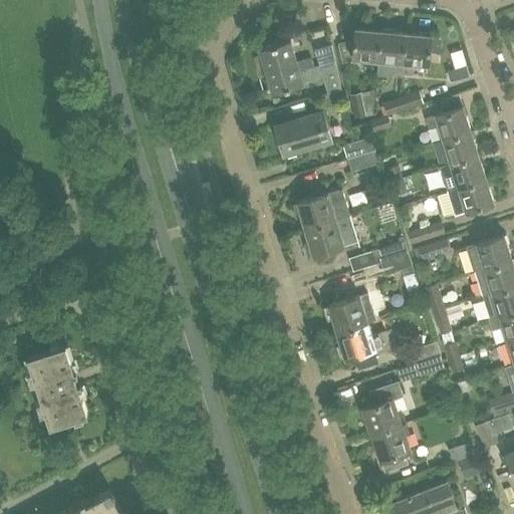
[(352,56),(377,58),(380,29),(354,27),(352,56)]
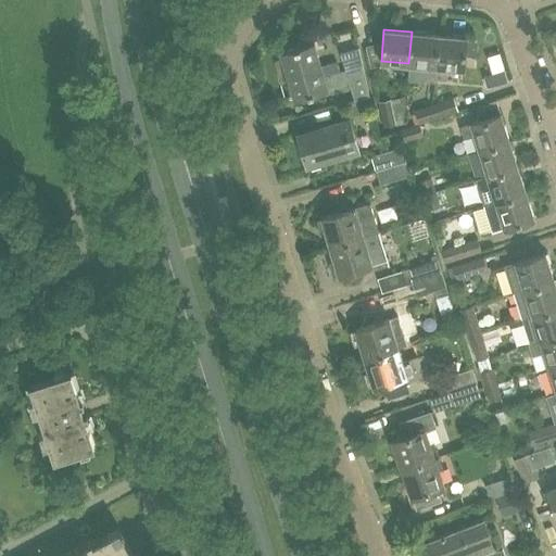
[(408,63),(436,66),(439,34),(412,32),(408,63)]
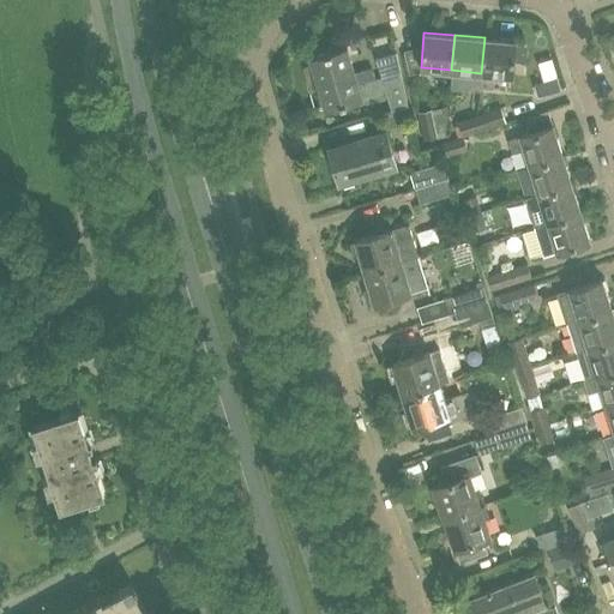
[(516,41),(485,37),(481,73),(512,76),(516,41)]
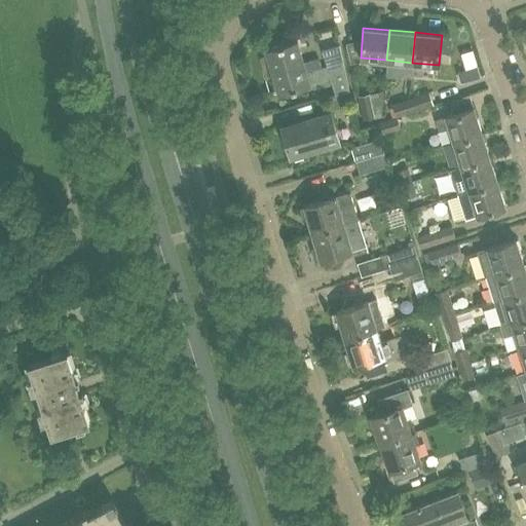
[(310,85),(310,84),(318,82),(315,70),(322,68),(321,63),(320,62),(318,60),(316,60),(314,60),(304,63),(297,39),(265,48),(267,54),(259,57),(266,78),(273,76),(278,95),(310,85)]
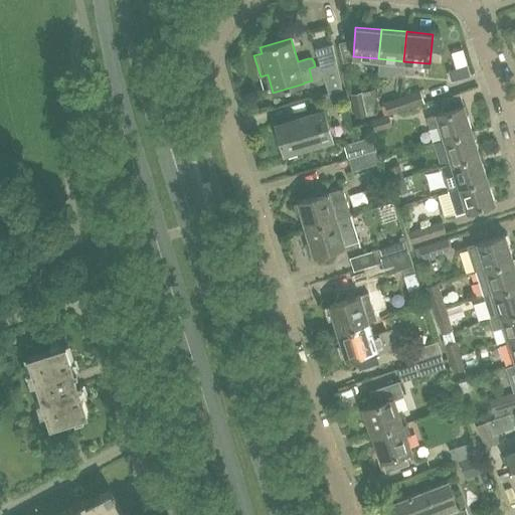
[(342,89),(336,59),(333,44),(315,49),(328,93),(342,89)]
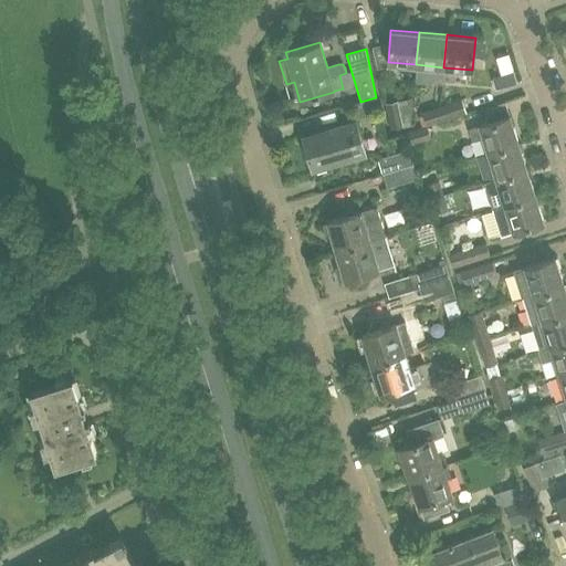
[(467,113),(467,112),(461,97),(440,103),(440,107),(436,108),(440,122),(467,113)]
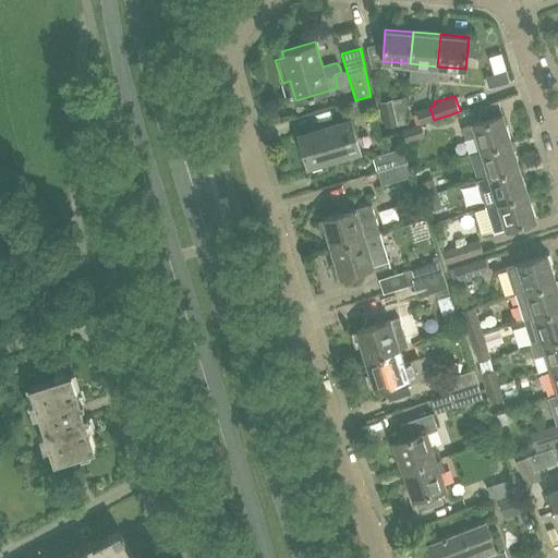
[(392,99),(379,101),(385,128),(398,125),(392,99)]
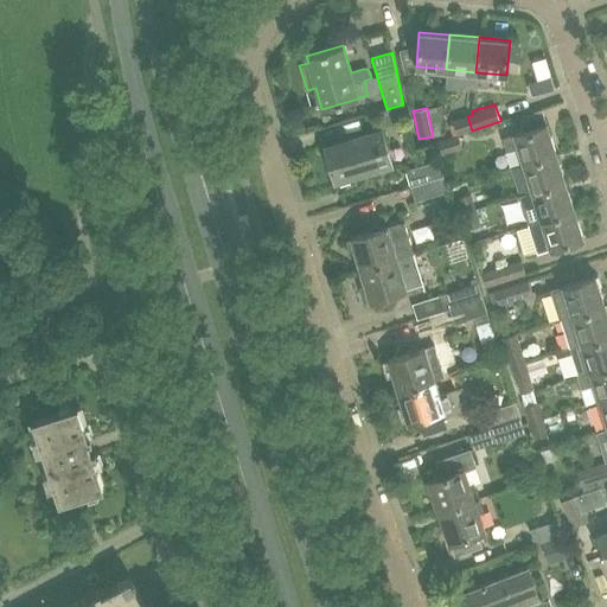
[(458,135),(472,131),(467,116),(472,115),(472,110),(452,117),(458,135)]
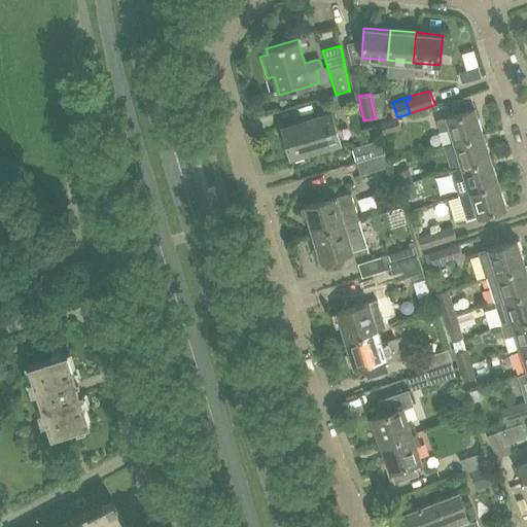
[(449,129),(454,142),(483,133),(475,107),(446,116),(446,117),(436,120),(440,132),(449,129)]
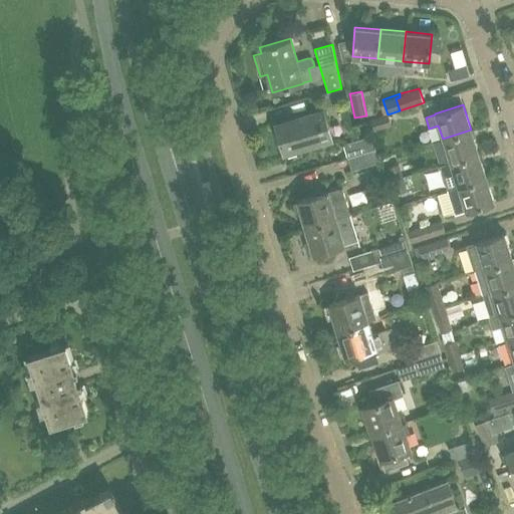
[(275,124),(283,153),(331,138),(323,110),(275,124)]
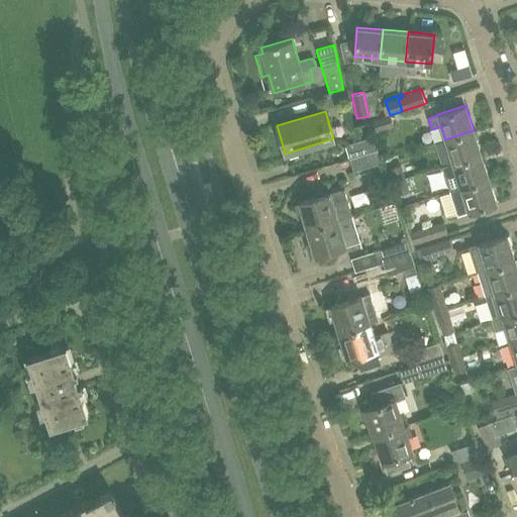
[(369,122),(372,133),(394,126),(390,115),(369,122)]
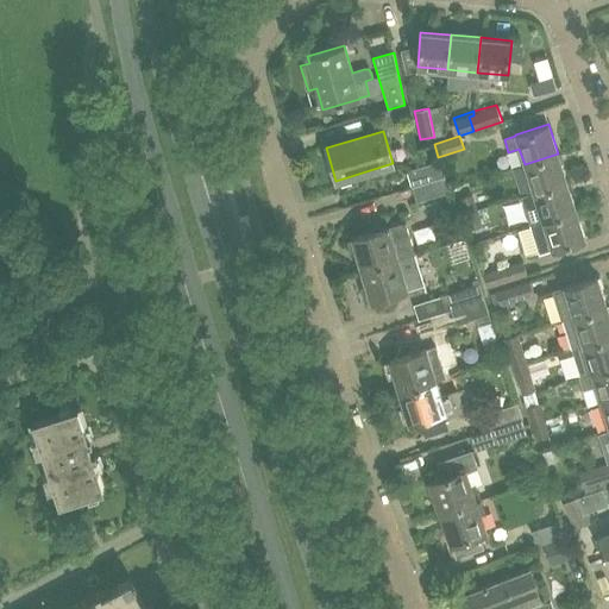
[(525,164),(533,193),(567,182),(558,154),(525,164)]
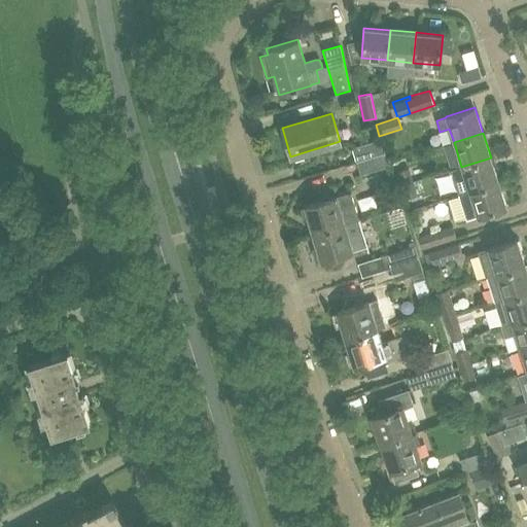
[(352,148),(356,162),(385,153),(381,139),(352,148)]
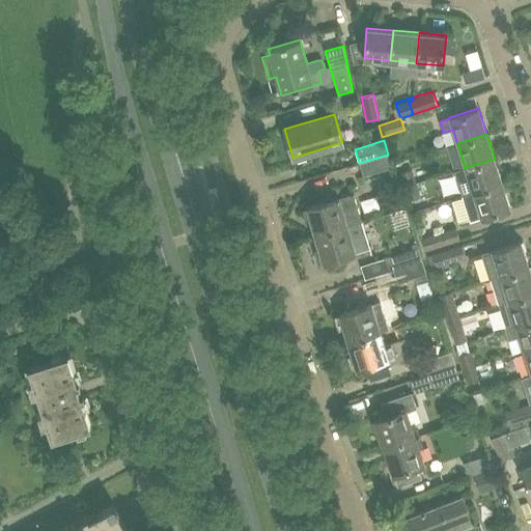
[(392,167),(388,155),(359,163),(363,176),(392,167)]
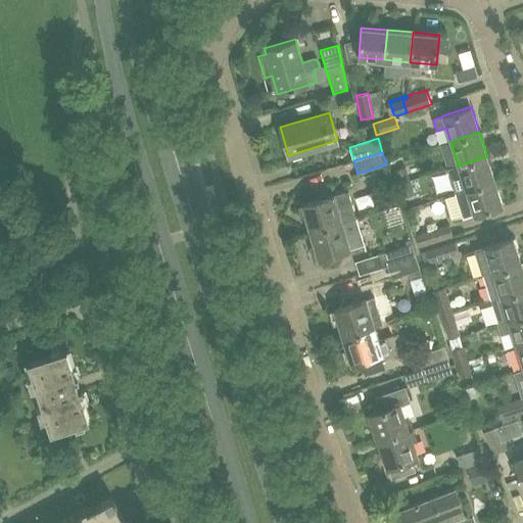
[(458,165),(466,191),(494,182),(487,156),(458,165)]
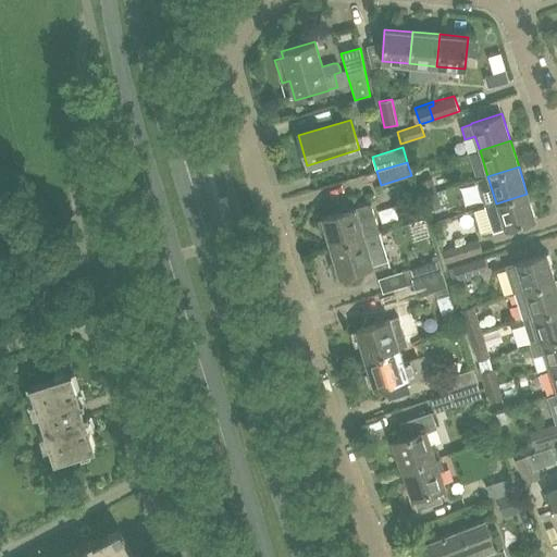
[(420,181),(425,197),(436,194),(432,177),(420,181)]
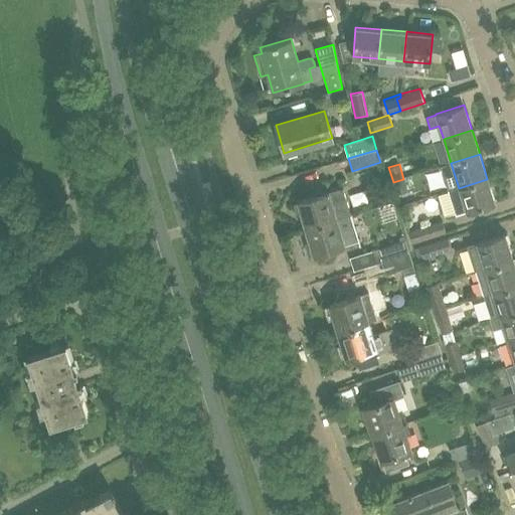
[(393,182),(397,195),(407,192),(403,179),(393,182)]
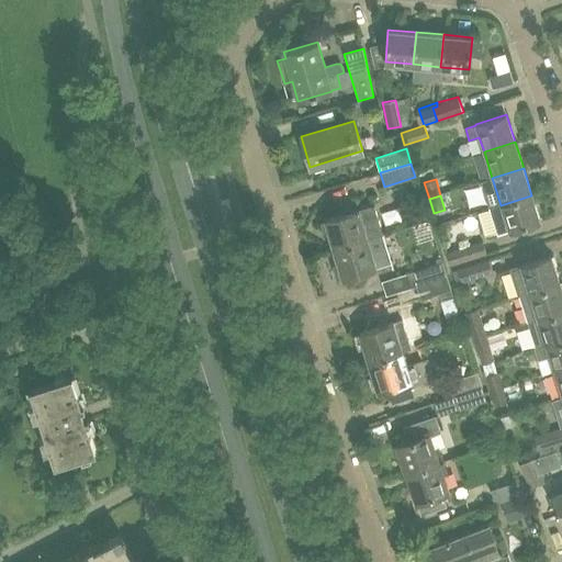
[(497,235),(509,232),(540,222),(531,195),(501,205),(502,208),(490,212),(497,235)]
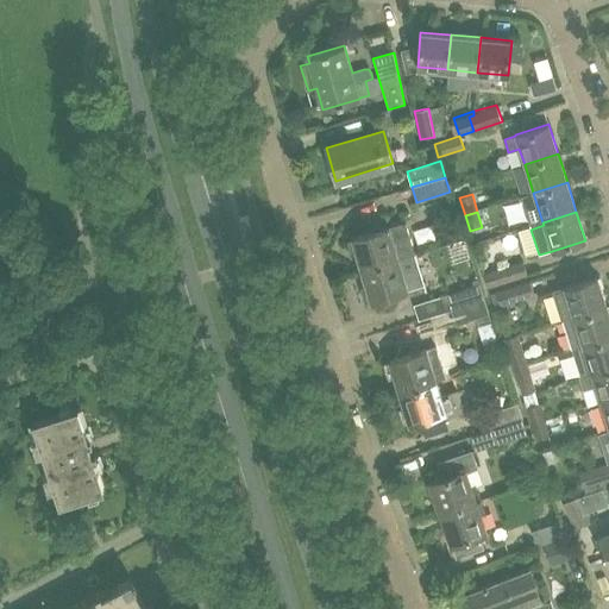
[(389,226),(352,238),(362,270),(415,255),(406,223),(389,227),(389,226)]
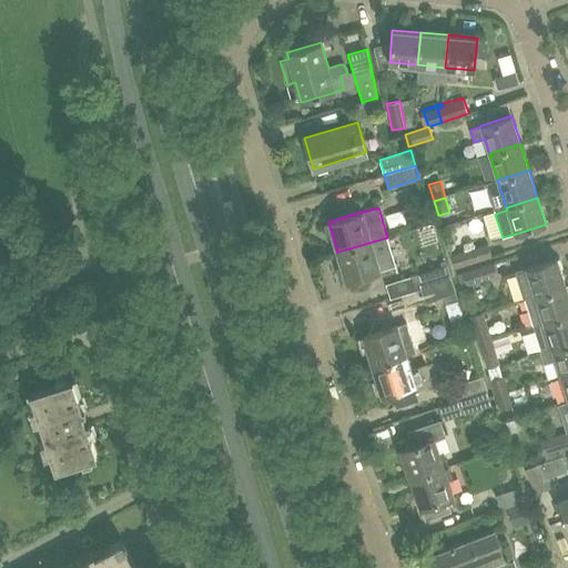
[(387,237),(337,252),(346,282),(381,271),(396,266),(387,237)]
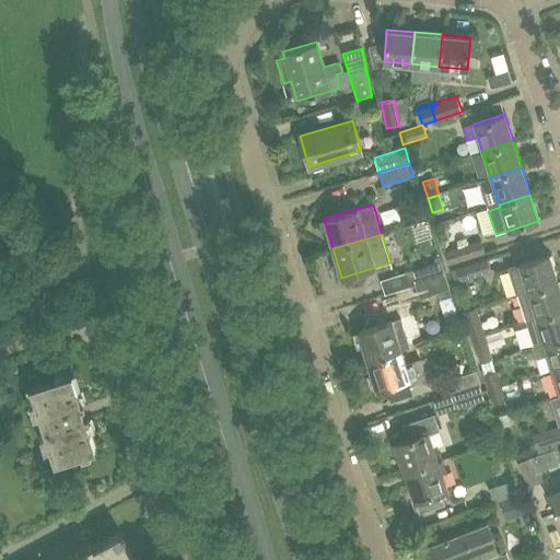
[(448,265),(485,254),(481,241),(444,251),(448,265)]
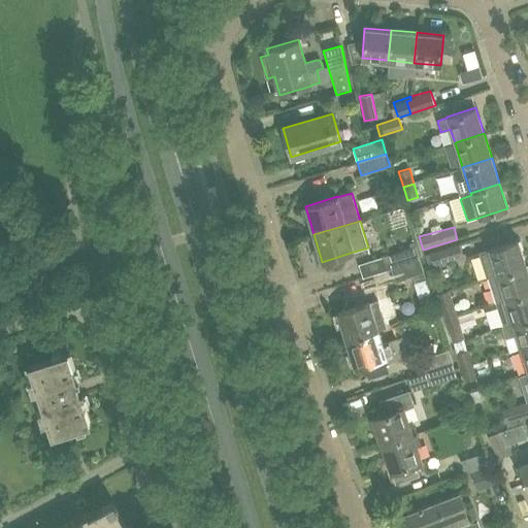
[(378,250),(391,245),(387,231),(373,235),(378,250)]
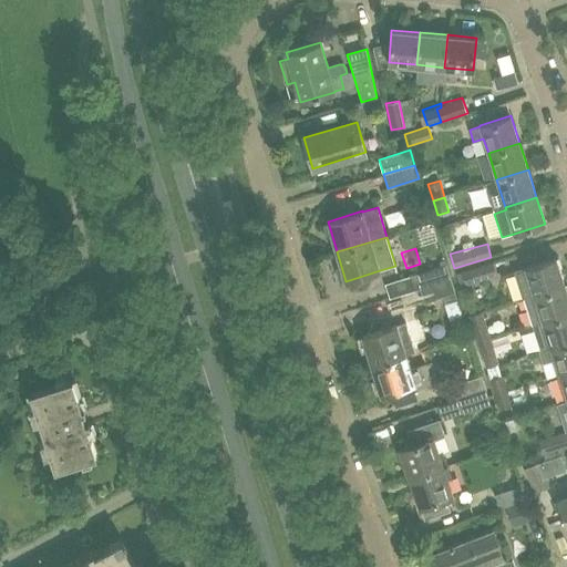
[(441,266),(415,275),(420,290),(451,280),(443,254),(434,256),(436,264),(440,263),(441,266)]
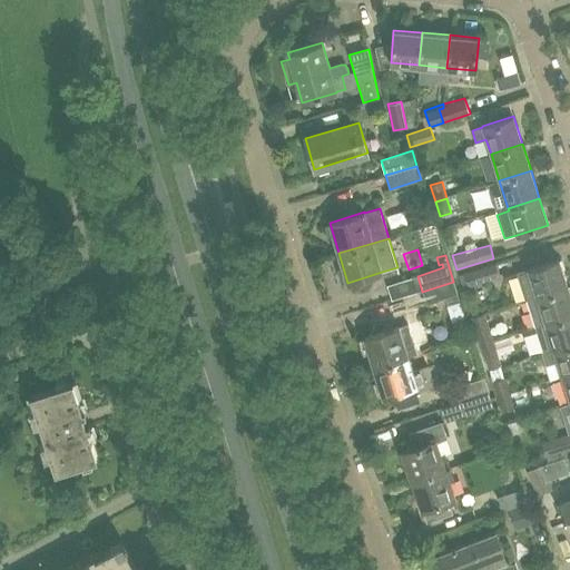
[(518,272),(526,300),(568,286),(559,258),(518,272)]
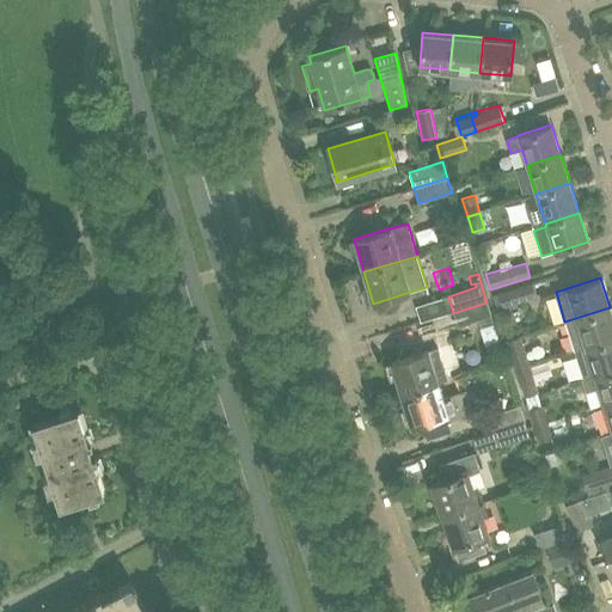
[(533,283),(499,294),(502,308),(537,298),(533,283)]
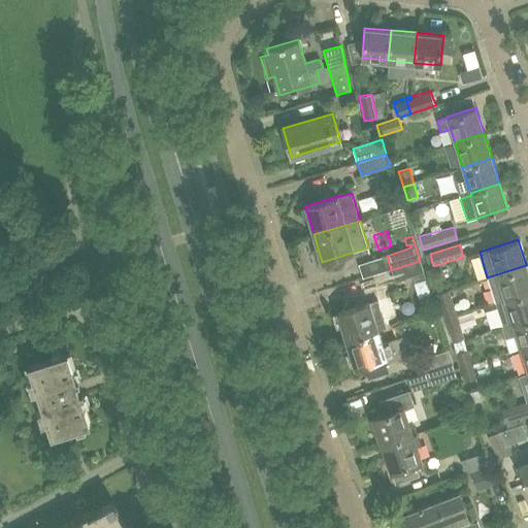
[(424,273),(420,261),(391,270),(395,282),(424,273)]
